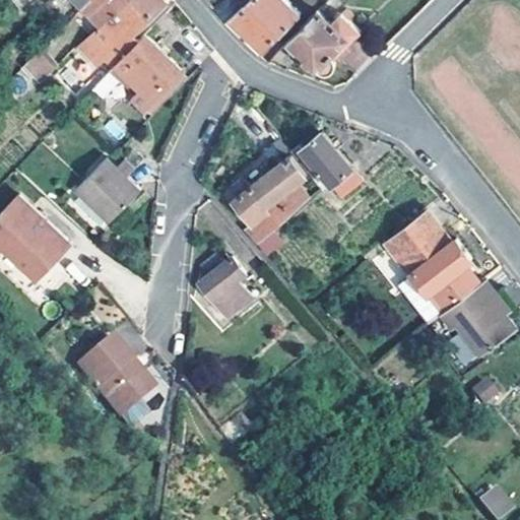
[(164,0),(127,0),(103,22),(78,47),(95,66),(107,56),(116,65),(132,48),(125,41),(131,34),(165,1),(164,0)]
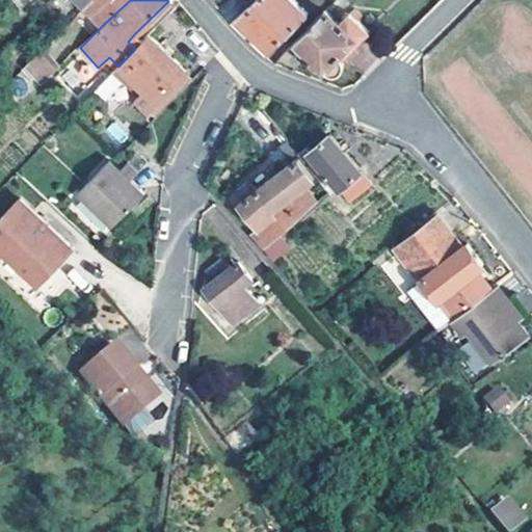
[(103,0),(110,6),(99,18),(105,23),(130,0),(103,0)]
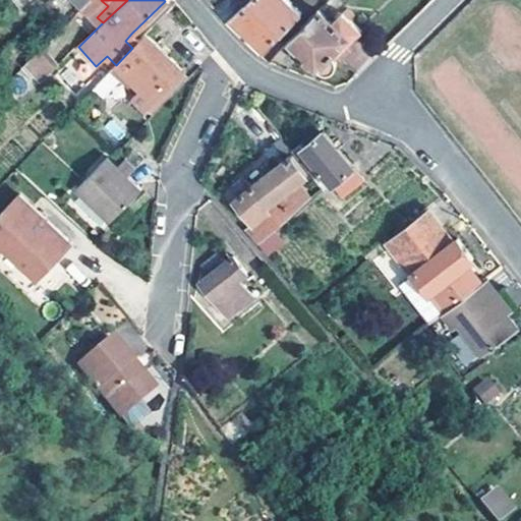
[(248,0),(245,4),(232,17),(265,51),(302,14),(287,0),(248,0)]
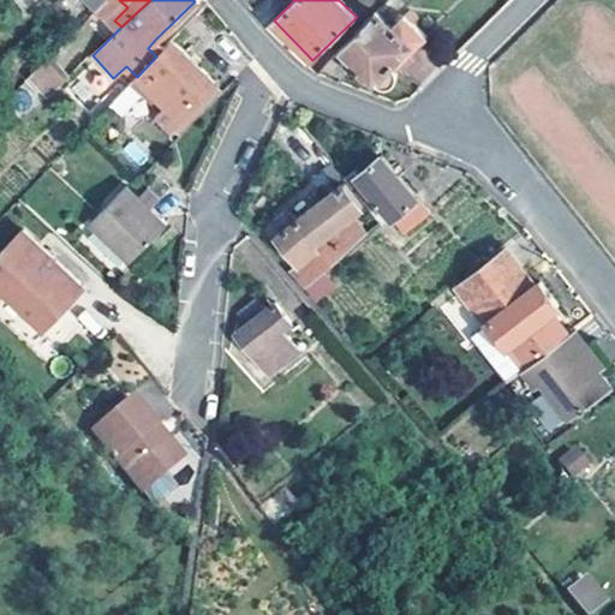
[(359,0),(370,10),(378,0),(359,0)]
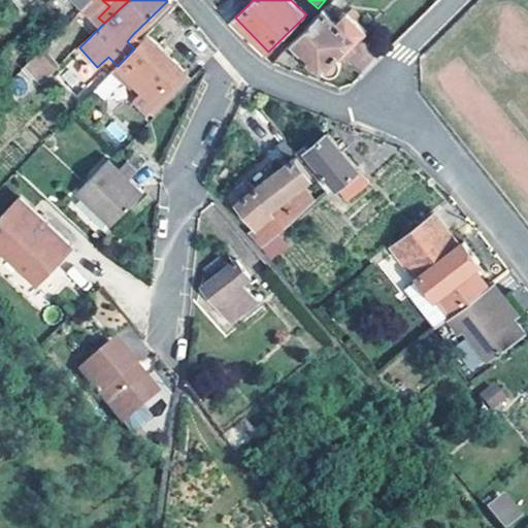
[(335,22),(323,10),(291,43),(323,73),(325,72),(331,74),(335,74),(339,71),(340,66),(341,59),(368,33),(347,11),(335,22)]
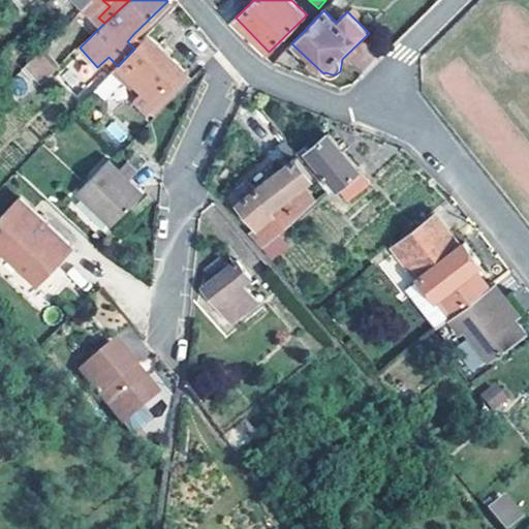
[(47,19),(41,13),(37,19),(42,23),(47,19)]
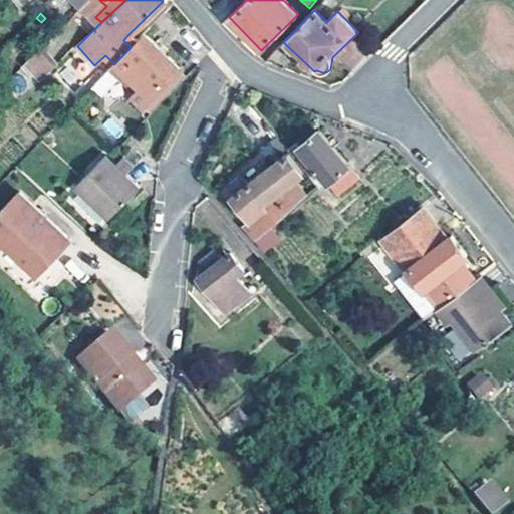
[(138,40),(130,33),(123,40),(131,47),(138,40)]
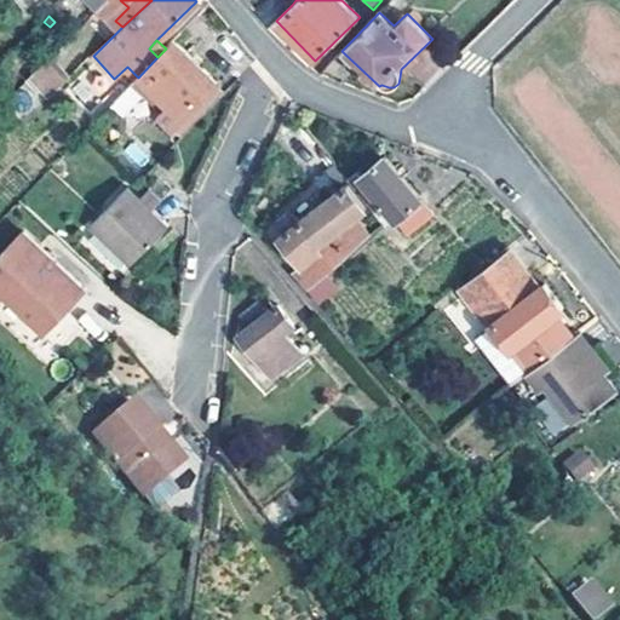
[(158,57),(138,78),(155,96),(151,99),(164,112),(158,116),(171,131),(216,84),(173,41),(166,49),(158,57)]
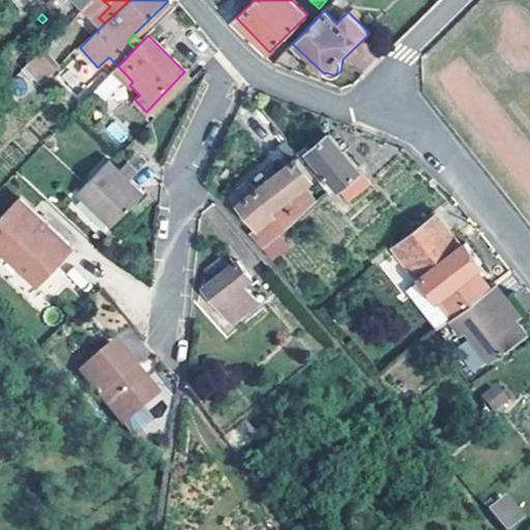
[(56,69),(43,56),(28,70),(40,85),(56,69)]
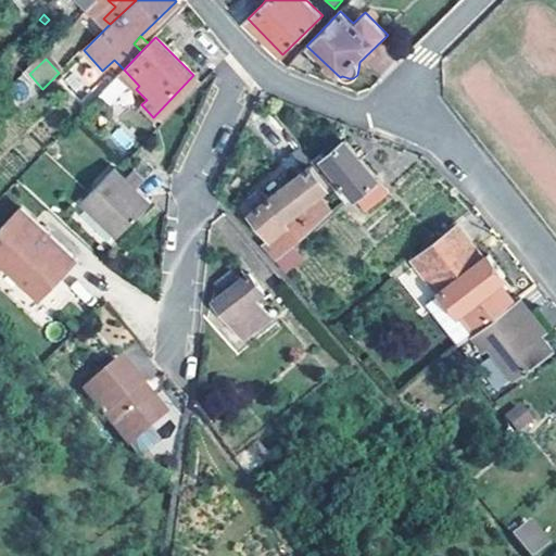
[(114,77),(98,97),(119,115),(136,97),(114,77)]
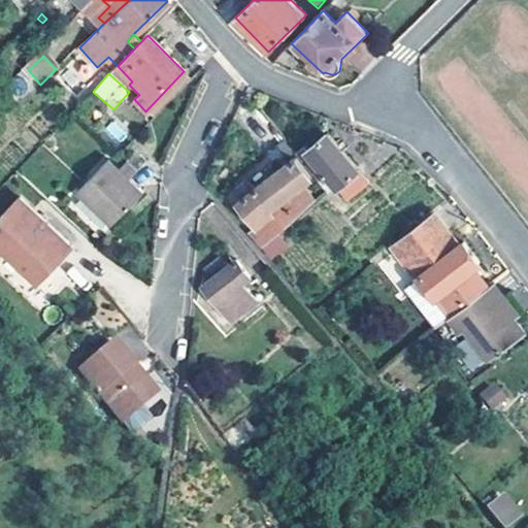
[(370,182),(330,132),(307,150),(305,146),(296,153),(326,190),(328,193),(333,189),(344,203),(370,182)]
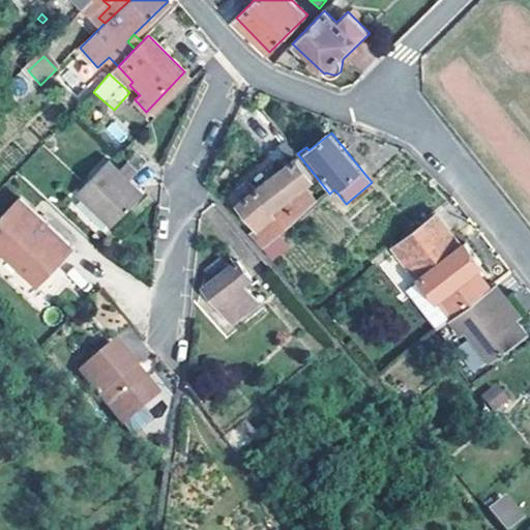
[(144,189),(110,157),(76,194),(109,227),(144,189)]
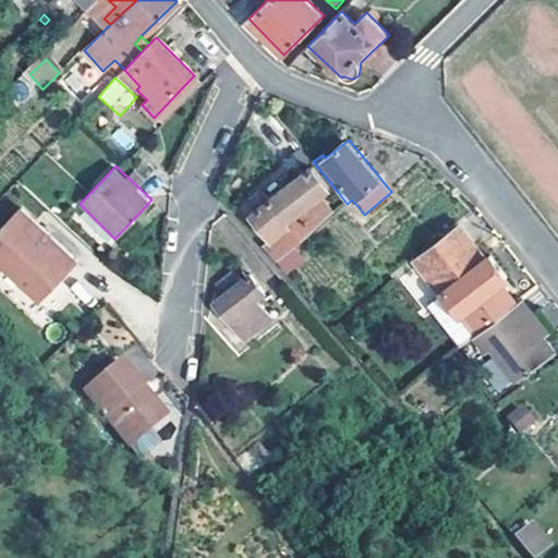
[(268,201),(263,193),(245,206),(271,237),(262,244),(276,259),(293,244),(331,211),(318,195),(328,189),(312,167),(268,201)]
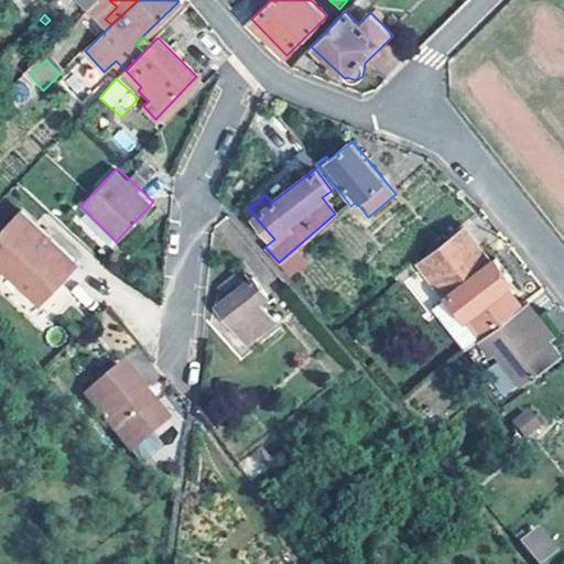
[(58,248),(19,212),(0,231),(0,270),(2,269),(39,303),(56,285),(39,268),(58,248)]
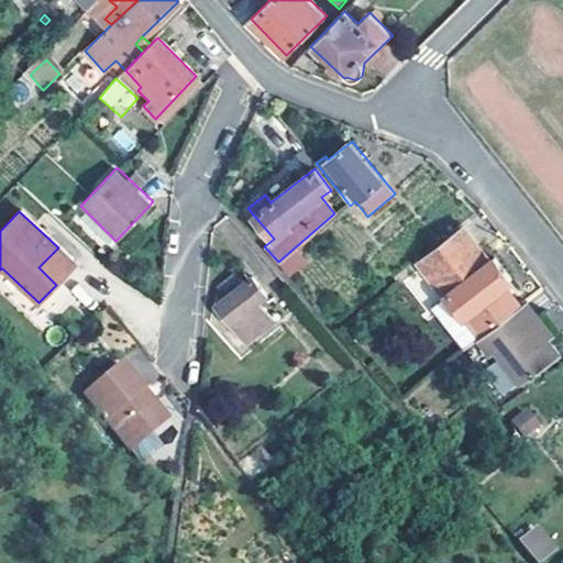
[(468,312),(485,332),(520,304),(505,285),(512,278),(494,254),(489,258),(463,229),(420,265),(462,316),(468,312)]
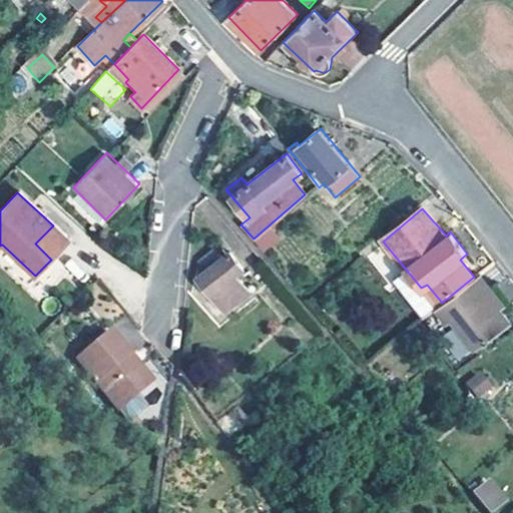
[(280,237),(270,224),(253,238),(263,250),(280,237)]
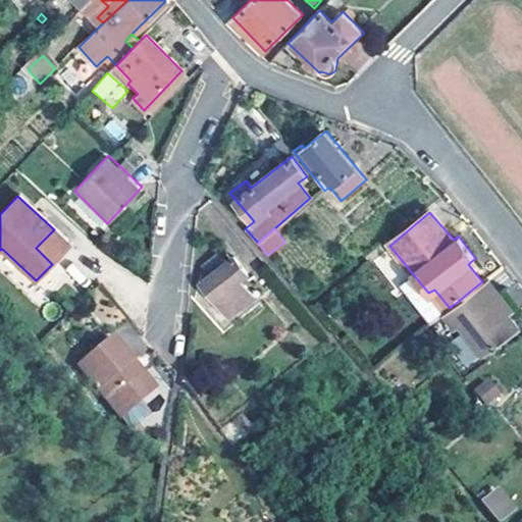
[(227,263),(219,254),(203,266),(211,276),(203,282),(215,299),(213,301),(226,317),(254,297),(240,278),(247,273),(235,257),(227,263)]
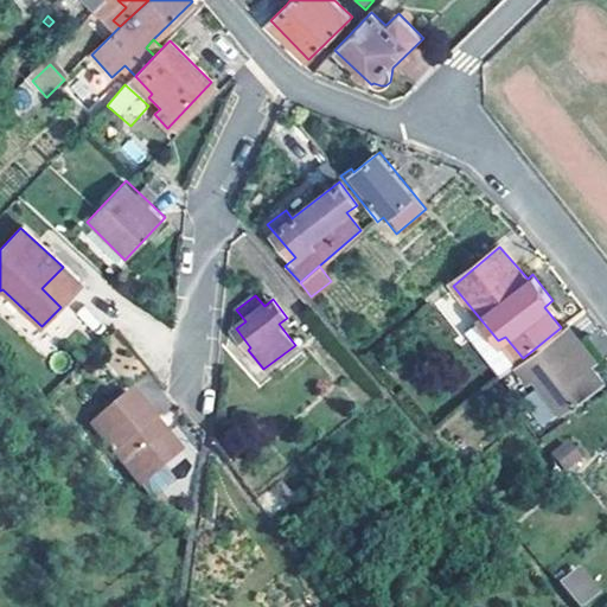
[(594,355),(567,323),(561,327),(588,359),(594,355)]
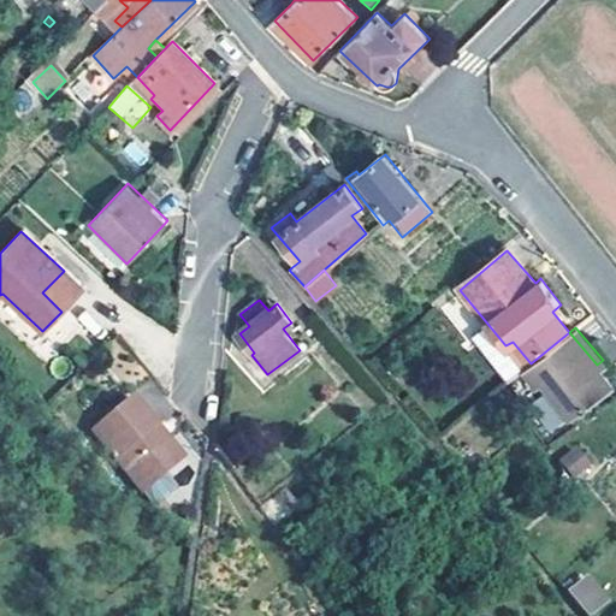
[(597,365),(569,332),(531,363),(522,371),(537,389),(543,384),(570,419),(590,403),(615,386),(597,365)]
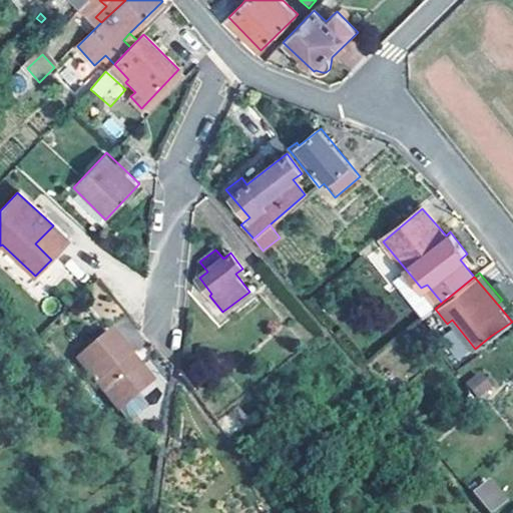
[(108,331),(75,358),(118,409),(151,382),(138,367),(131,367),(125,359),(128,355),(108,331)]
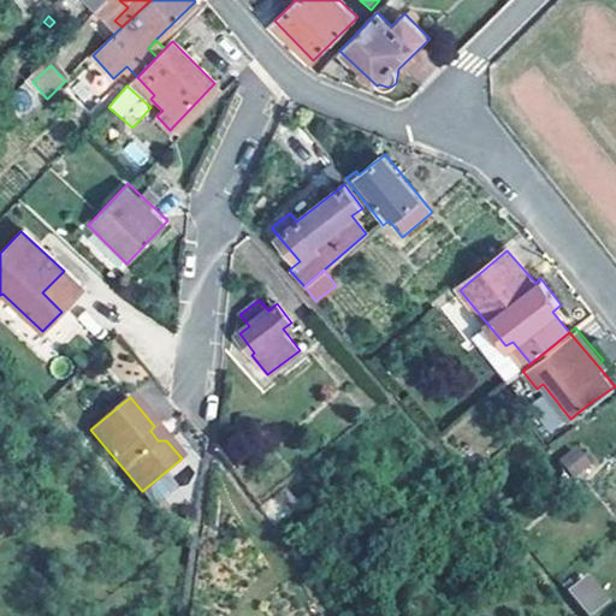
[(166,440),(154,426),(150,431),(158,440),(166,440)]
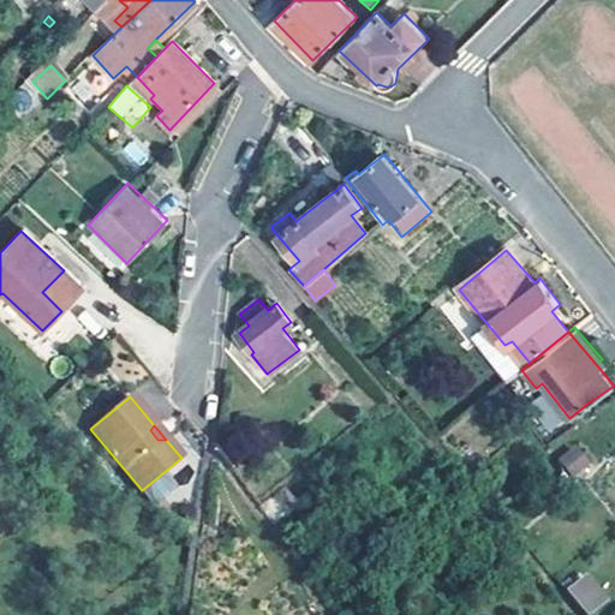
[(574,478),(592,463),(575,443),(557,459),(574,478)]
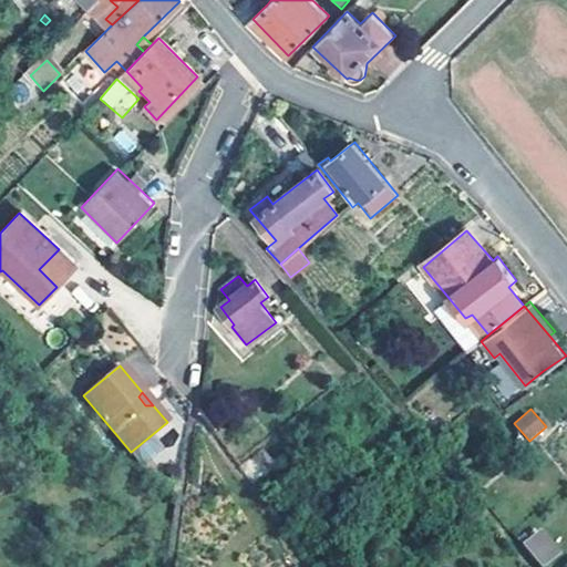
[(534,535),(519,547),(535,566),(540,566),(553,557),(534,535)]
